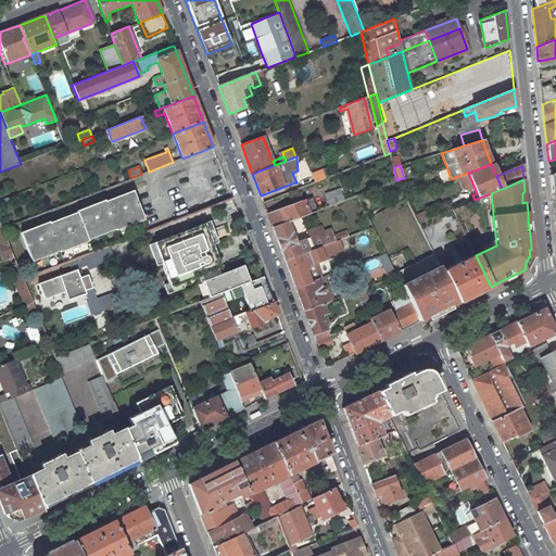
[(325,194),(330,206),(344,201),(340,189),(325,194)]
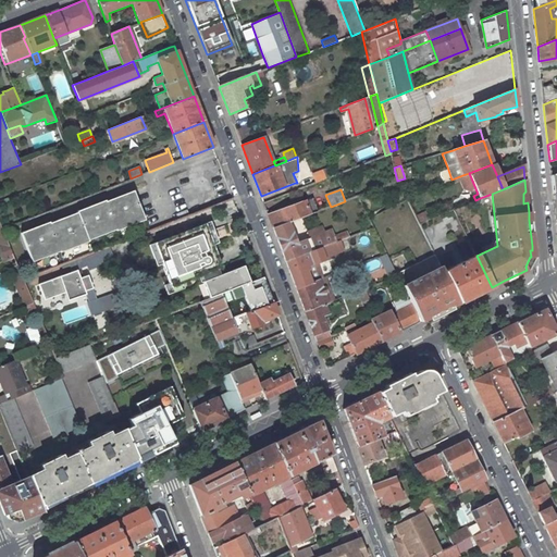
[(49,222),(21,233),(32,262),(60,251),(60,252),(89,242),(88,240),(116,230),(116,231),(145,220),(134,190),(106,201),(106,200),(76,211),(77,212),(50,223),(49,222)]
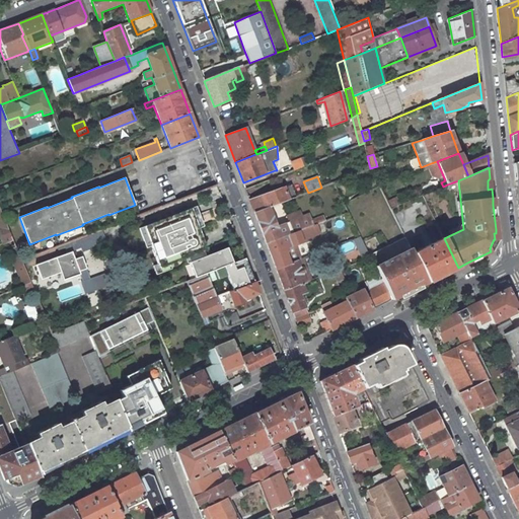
[(291,184),(249,201),(254,212),(270,207),(282,202),(296,197),(291,184)]
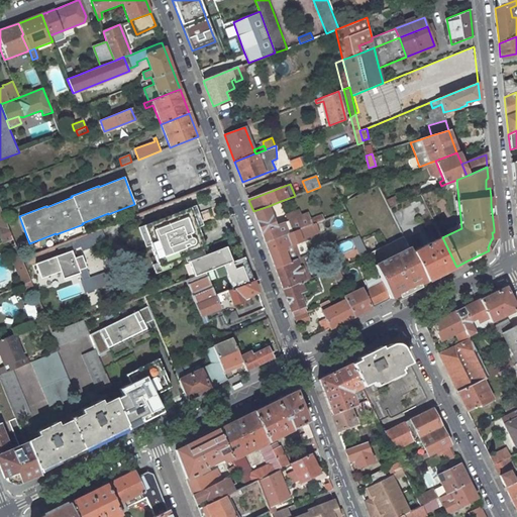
[(276,225),(269,206),(253,211),(266,242),(317,222),(323,220),(321,215),(310,218),(308,212),(301,214),(299,209),(285,214),(288,221),(276,225)]
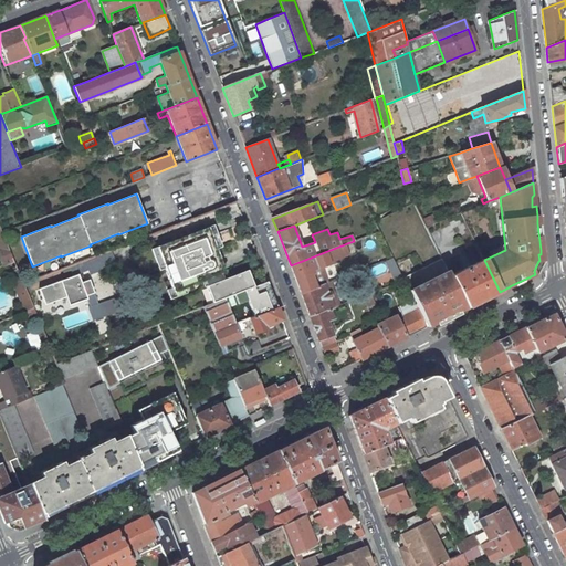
[(226,272),(208,228),(157,247),(150,249),(158,269),(159,271),(165,269),(173,289),(167,290),(170,300),(187,294),(185,287),(201,281),(205,280),(207,285),(207,286),(213,303),(224,299),(254,287),(248,271),(223,280),(221,273),(226,272)]
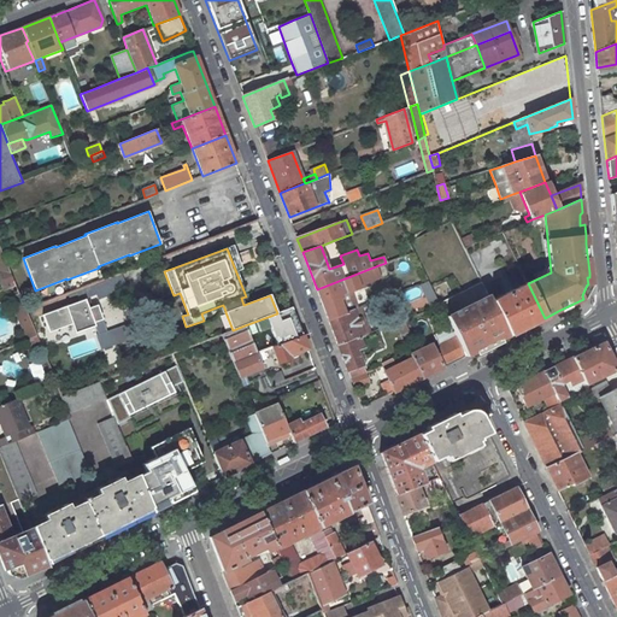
[(382,278),(378,265),(317,289),(328,319),(345,313),(341,300),(345,298),(344,295),(364,287),(364,286),(382,278)]
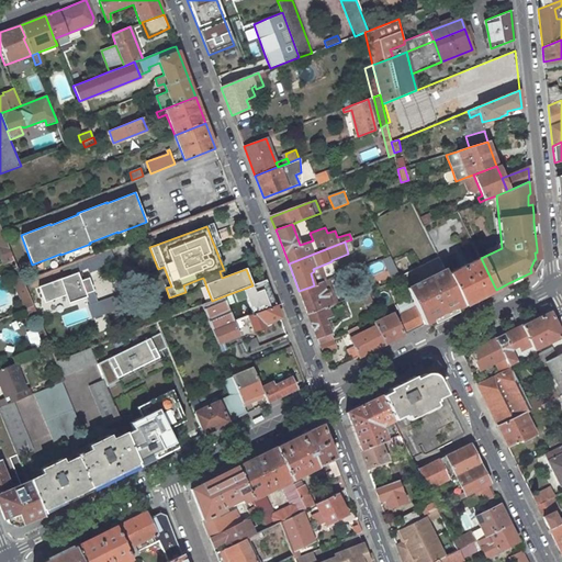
[(0,245),(0,257),(2,265),(13,260),(7,243),(0,245)]
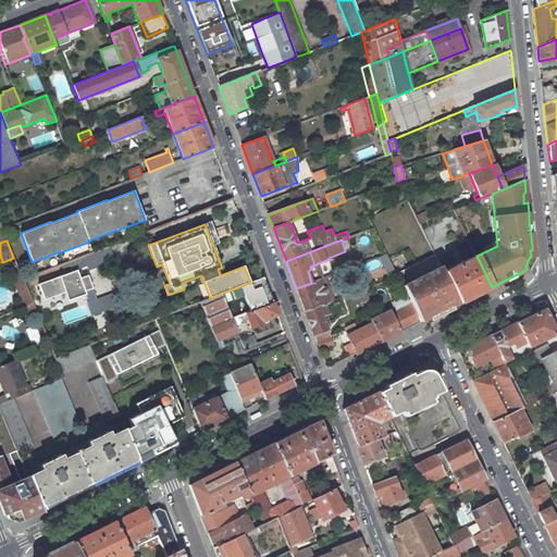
[(109,246),(73,259),(75,265),(85,262),(87,269),(96,265),(96,267),(106,263),(104,262),(113,259),(109,246)]
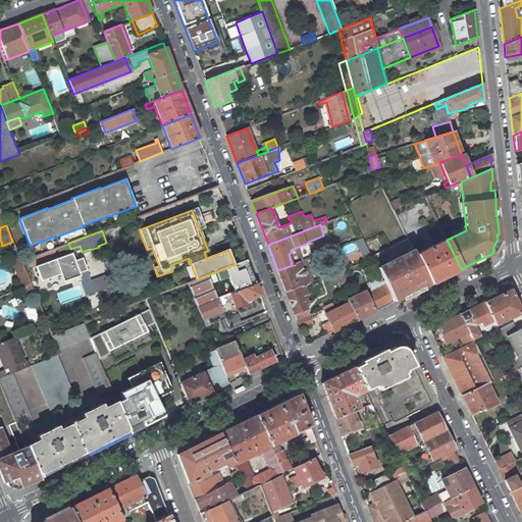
[(356,241),(365,261),(372,259),(371,256),(362,239),(356,241)]
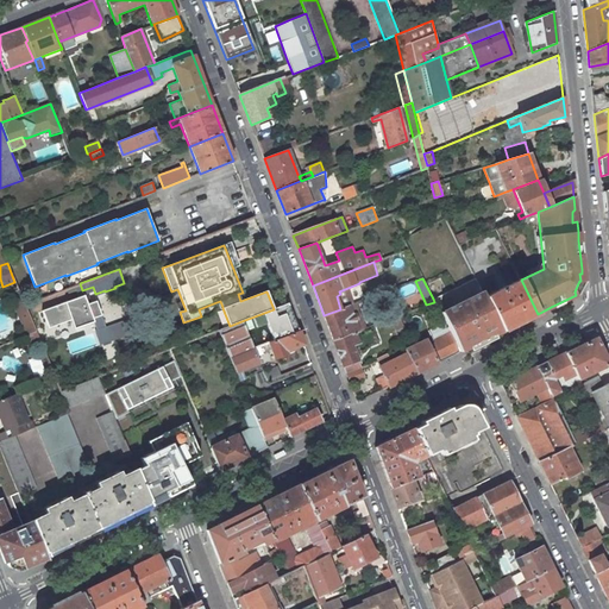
[(490,308),(484,296),(475,278),(433,299),(434,302),(445,322),(459,352),(473,345),(473,344),(487,338),(493,334),(490,331),(498,327),(494,318),(490,308)]
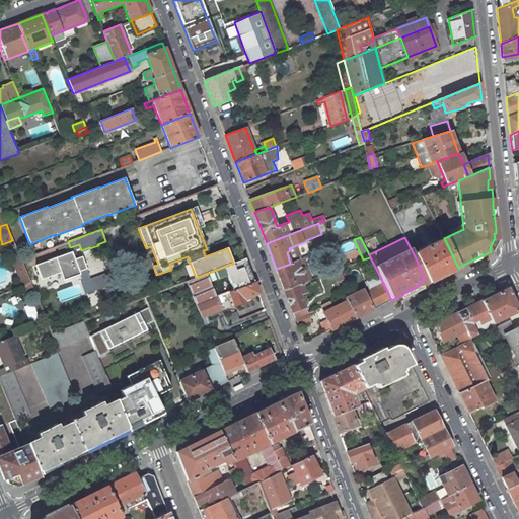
[(443,238),(413,252),(418,263),(421,271),(425,279),(427,283),(458,268),(444,238),(443,238)]
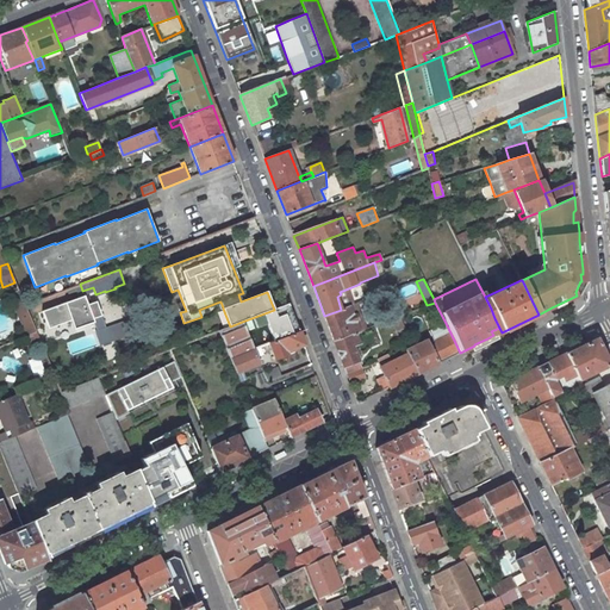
[(19,291),(10,294),(29,335),(36,332),(27,313),(25,305),(19,291)]
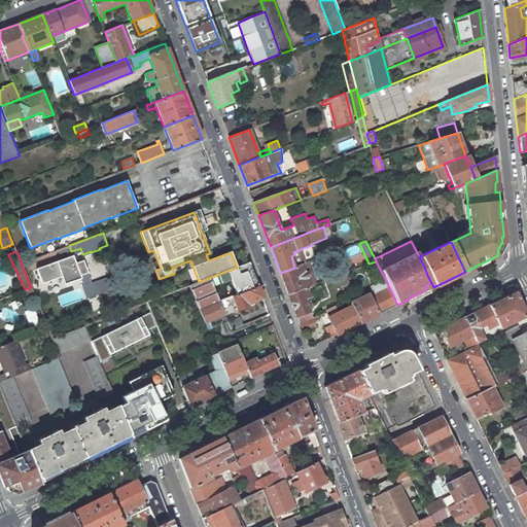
[(64,284),(80,278),(79,275),(88,273),(82,260),(75,264),(72,255),(36,269),(41,284),(61,277),(64,284)]
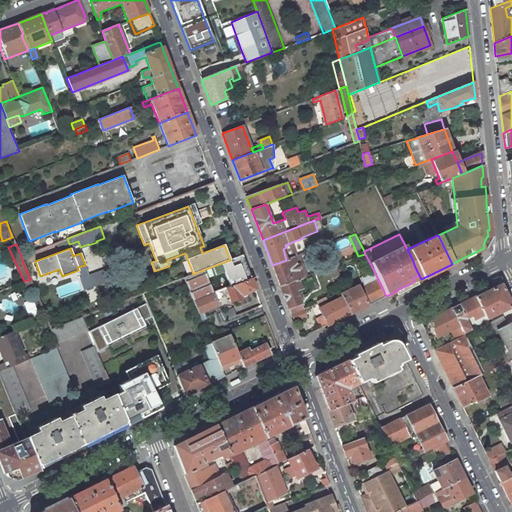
[(230,260),(203,270),(213,293),(218,291),(226,288),(251,279),(242,255),(230,260)]
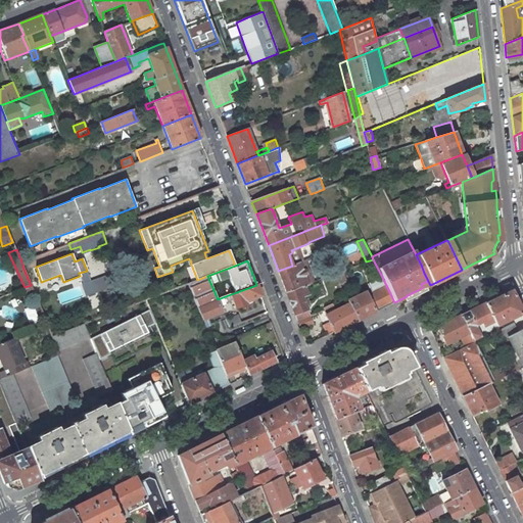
[(278,271),(286,292),(308,284),(312,283),(314,282),(305,260),(299,263),(292,266),(278,271)]
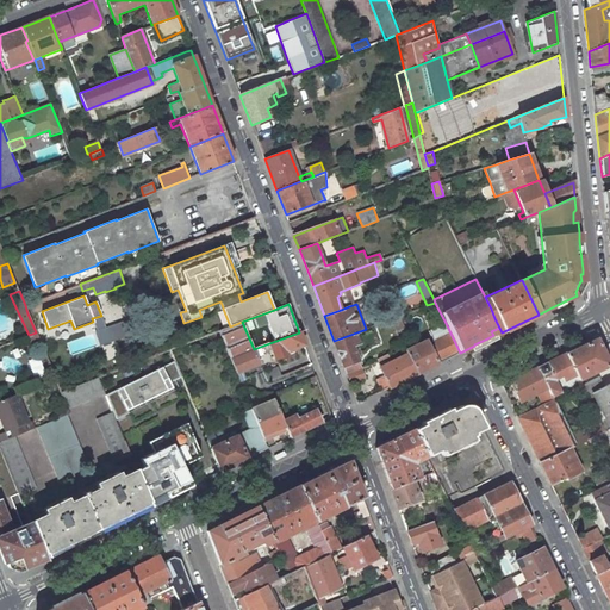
[(105,328),(101,316),(92,318),(93,322),(103,346),(103,347),(111,343),(111,342),(142,330),(137,316),(105,328)]
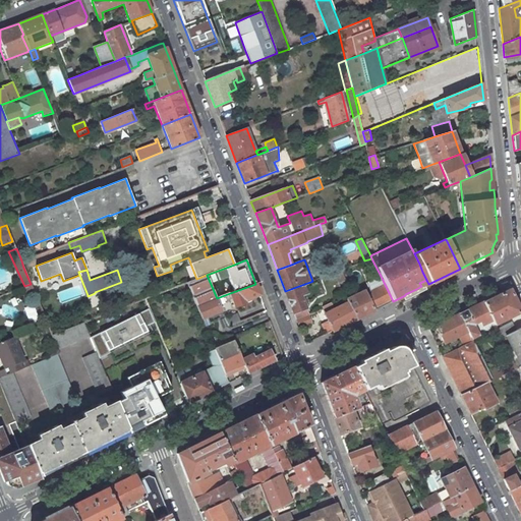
[(345,281),(340,271),(333,273),(338,283),(345,281)]
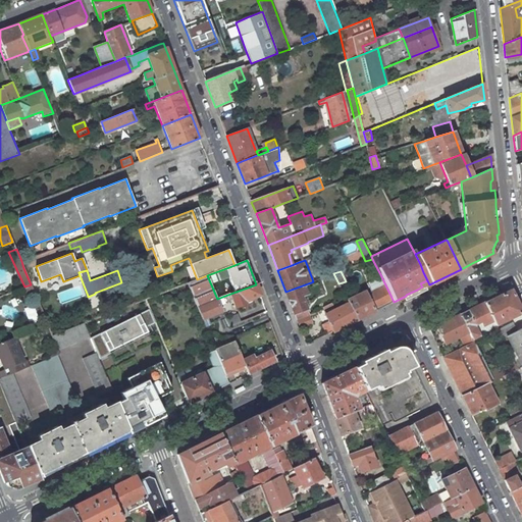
[(189,282),(188,283),(202,319),(222,311),(220,306),(217,299),(207,275),(197,279),(189,282)]
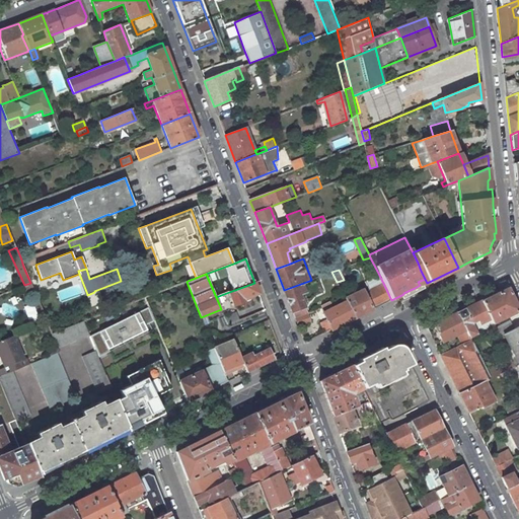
[(357,292),(345,298),(347,301),(355,318),(391,300),(379,275),(365,282),(369,290),(365,292),(364,289),(357,292)]
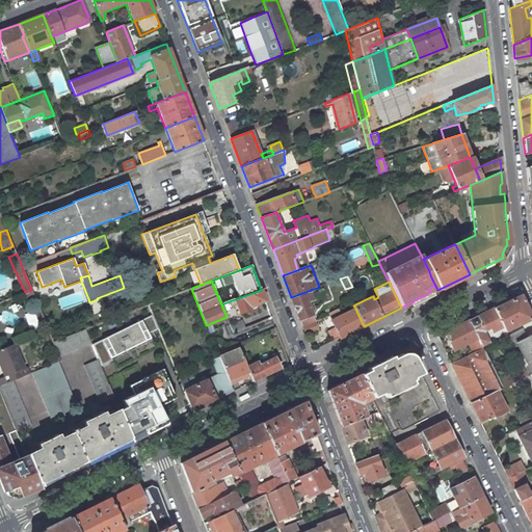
[(320,296),(317,288),(314,289),(291,297),(302,326),(315,321),(308,301),(320,296)]
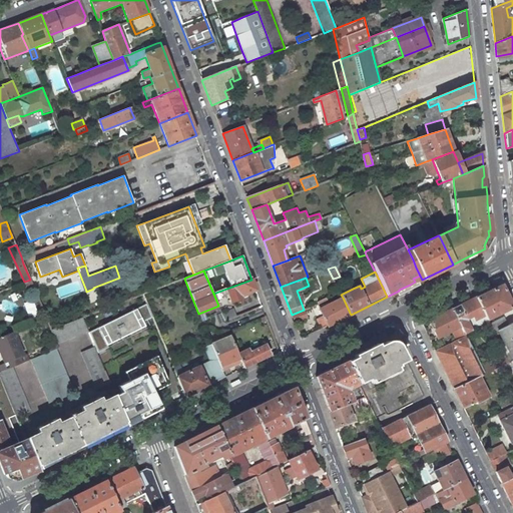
[(24,282),(20,284),(26,296),(35,292),(35,291),(30,280),(24,282)]
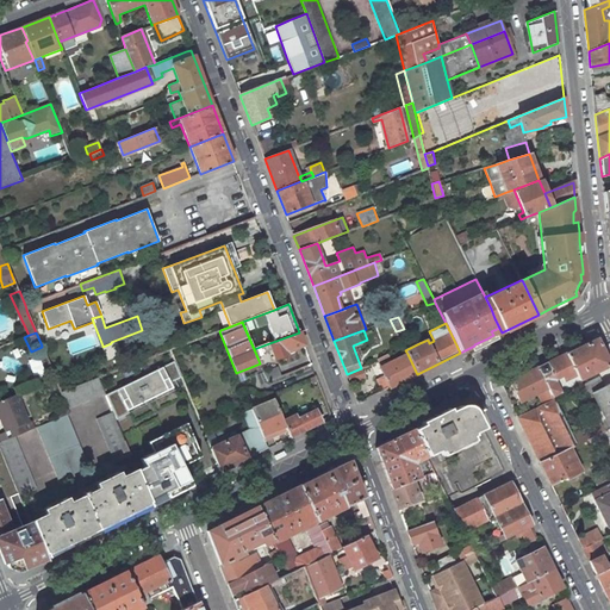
[(299,332),(269,343),(274,359),(286,354),(286,352),(304,344),(299,332)]
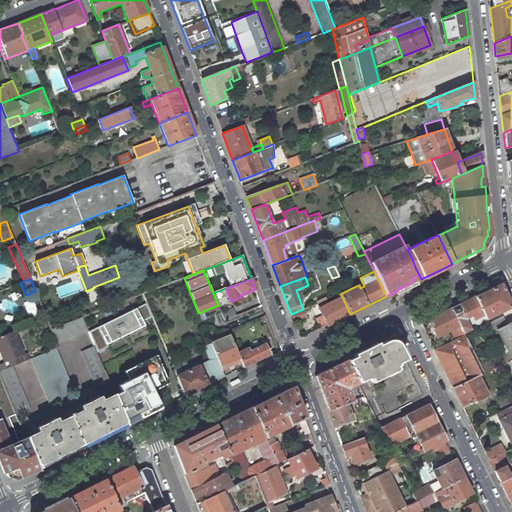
[(492,316),(511,306),(500,284),(475,297),(484,314),(486,319),(492,316)]
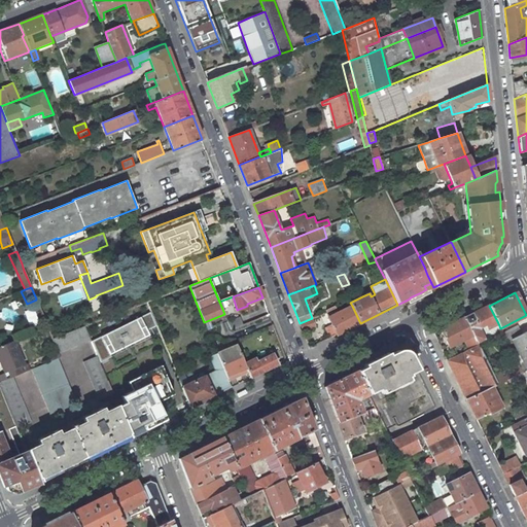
[(224,300),(219,302),(222,309),(227,307),(224,300)]
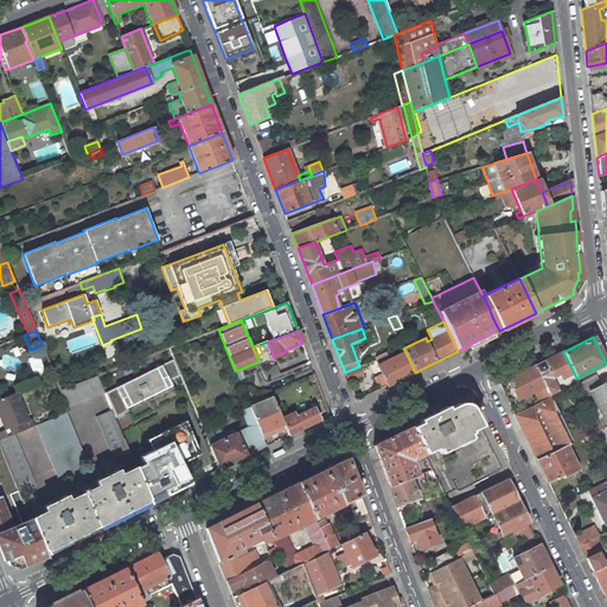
[(375,377),(381,389),(388,385),(415,372),(406,352),(390,359),(385,351),(375,357),(376,360),(382,374),(375,377)]
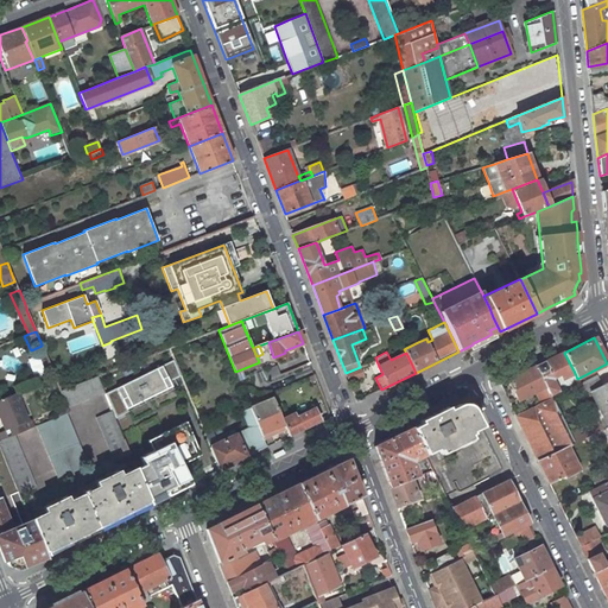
[(563,380),(575,373),(564,353),(536,367),(545,386),(550,396),(558,391),(552,379),(561,375),(563,380)]
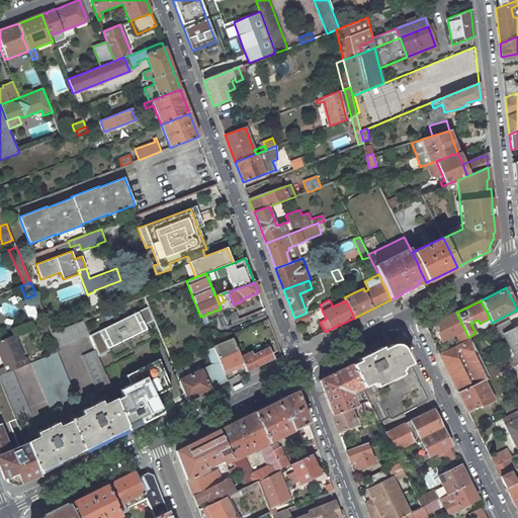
[(148,307),(89,336),(96,349),(106,344),(108,348),(109,348),(123,341),(122,338),(127,336),(133,333),(134,336),(147,329),(145,325),(154,320),(148,307)]
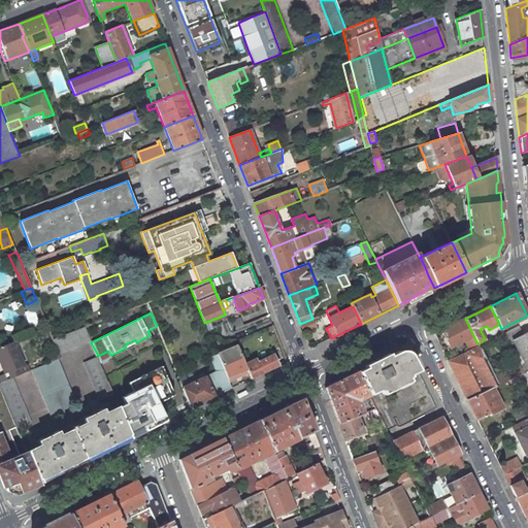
[(240,318),(228,323),(231,330),(243,325),(240,318)]
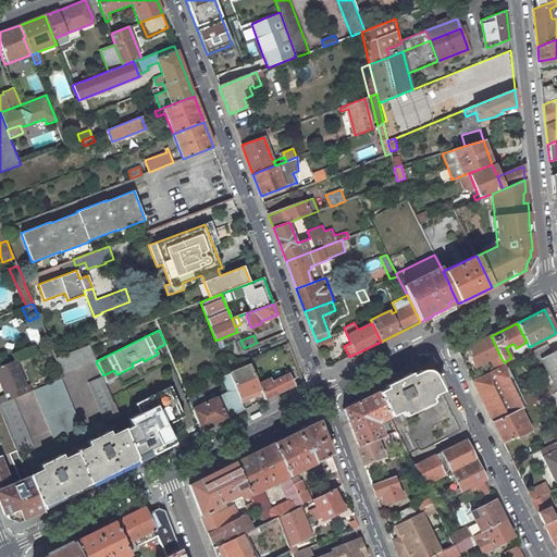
[(333,345),(330,336),(317,342),(320,350),(333,345)]
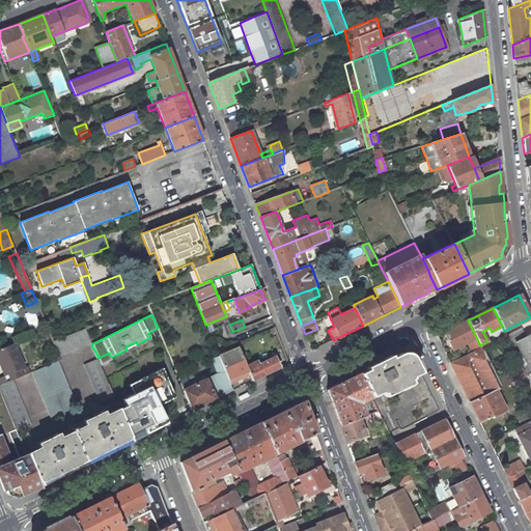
[(452,350),(468,341),(471,340),(477,352),(482,348),(480,345),(476,337),(468,320),(444,332),(452,350)]
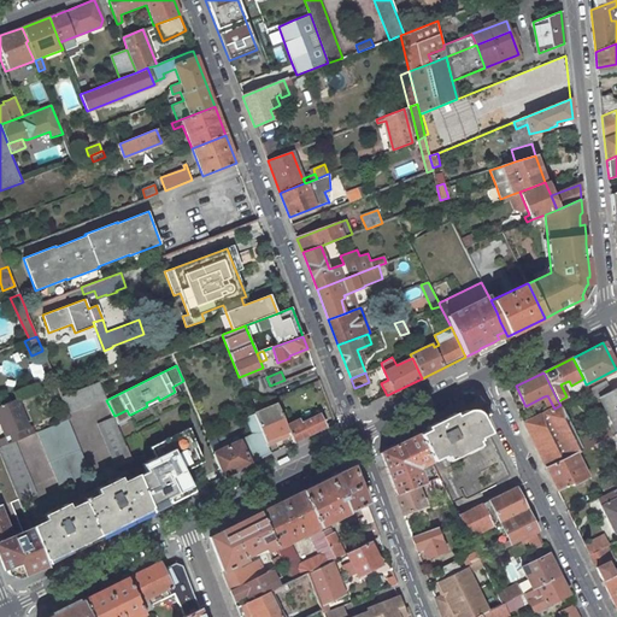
[(52,374),(34,381),(37,391),(56,383),(52,374)]
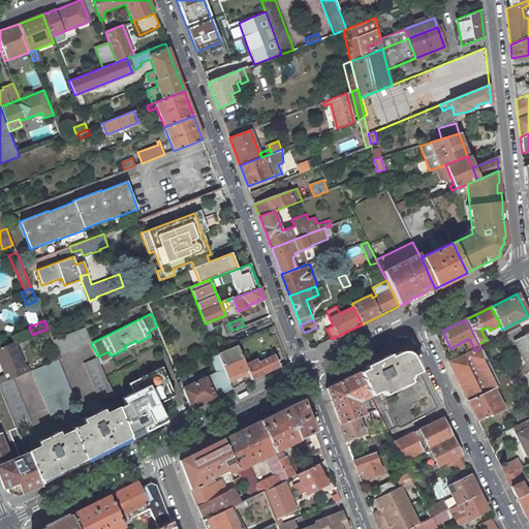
[(62,336),(53,340),(58,351),(59,353),(90,341),(85,328),(62,336)]
